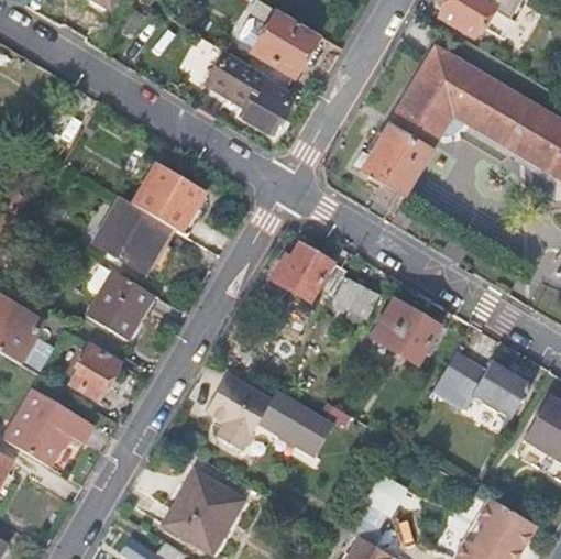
[(81,0),(81,1),(103,14),(112,0),(81,0)]
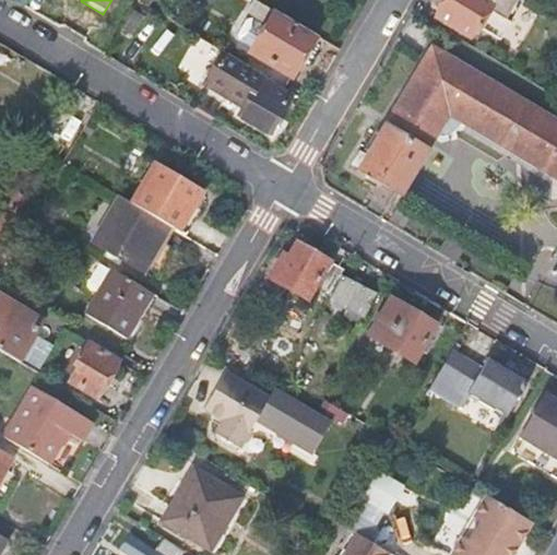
[(443,0),(436,13),(471,34),(478,23),(500,37),(523,0),(443,0)]
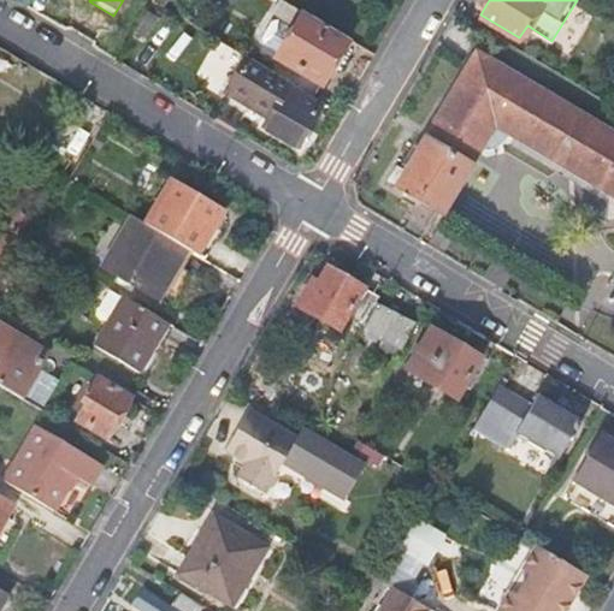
[(265,40),(279,47),(296,15),(281,7),(265,40)]
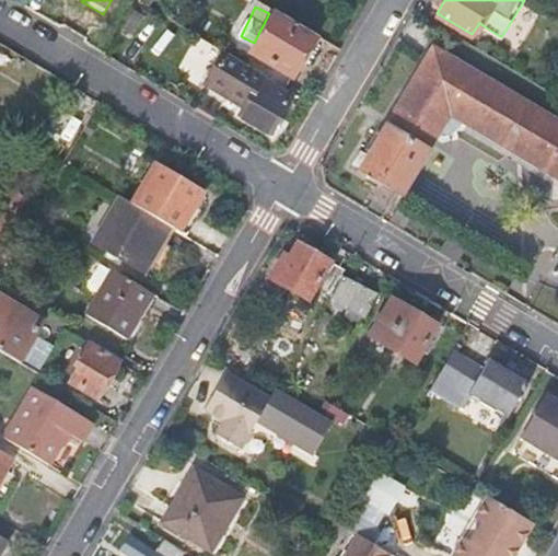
[(277,9),(252,49),(293,74),(318,34),(277,9)]
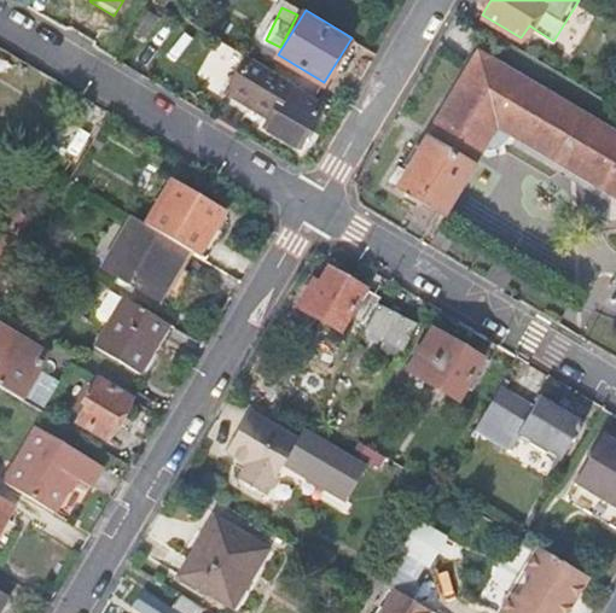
[(149,11),(135,34),(146,40),(160,18),(149,11)]
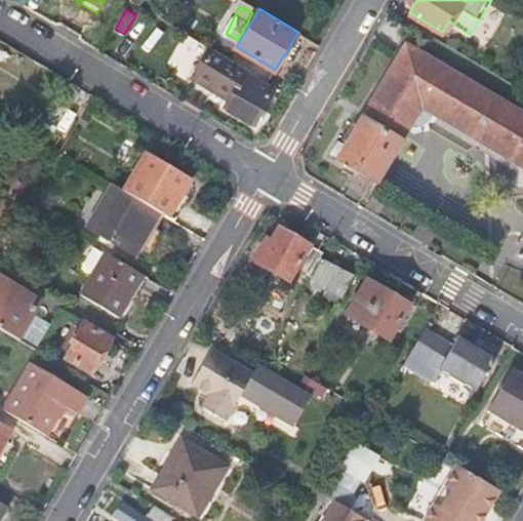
[(522,110),(406,41),(338,156),(376,179),(423,103),(522,162),(522,110)]
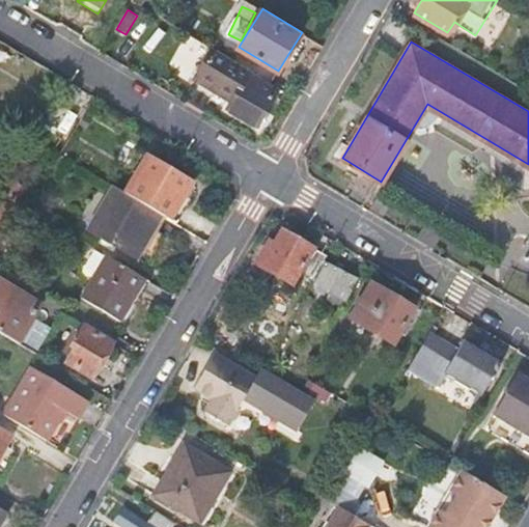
[(198,74),(234,95),(228,107),(255,122),(277,88),(237,64),(239,62),(214,47),(198,74)]
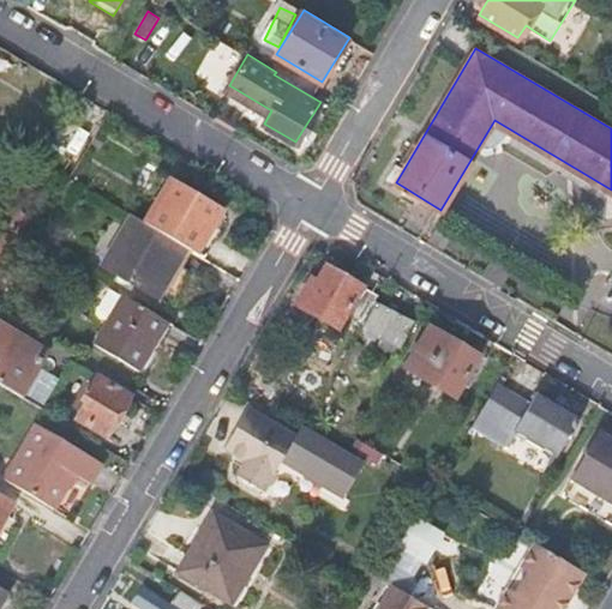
[(175,176),(149,222),(184,243),(205,255),(217,236),(211,231),(226,207),(175,176)]
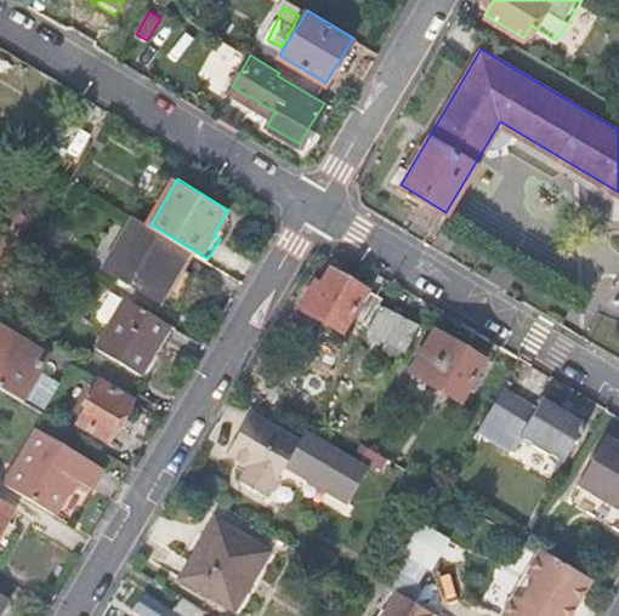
[(106,267),(157,295),(186,246),(151,224),(136,216),(106,267)]
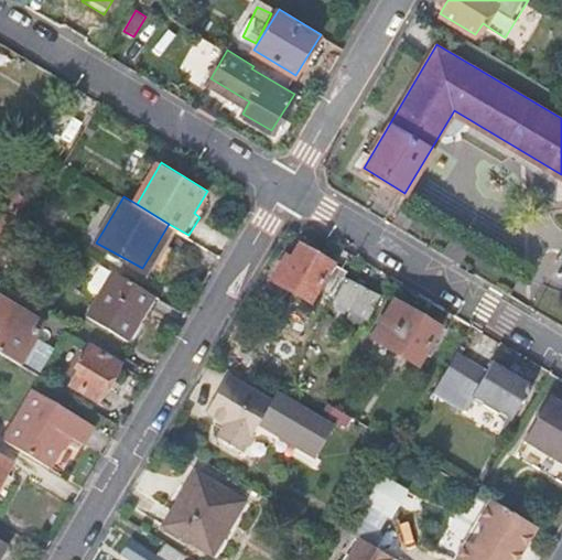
[(11,214),(2,228),(8,232),(17,217),(11,214)]
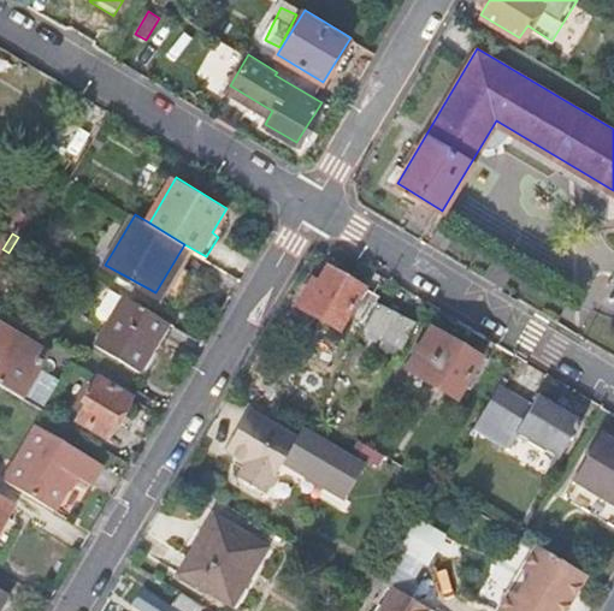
[(514,268),(496,257),(485,277),(502,288),(514,268)]
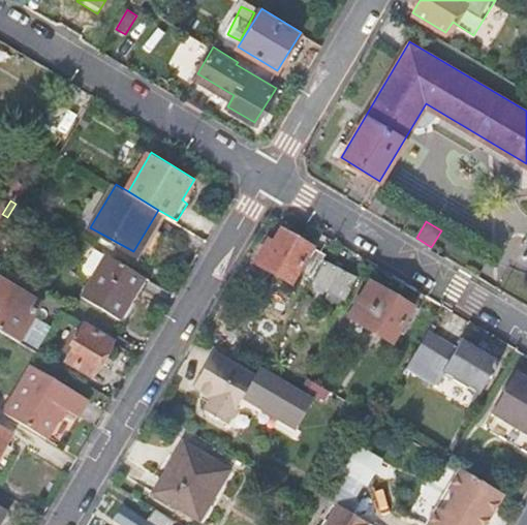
[(269,240),(255,261),(291,282),(297,276),(302,278),(306,269),(316,274),(324,257),(327,253),(282,228),(274,243),(269,240)]
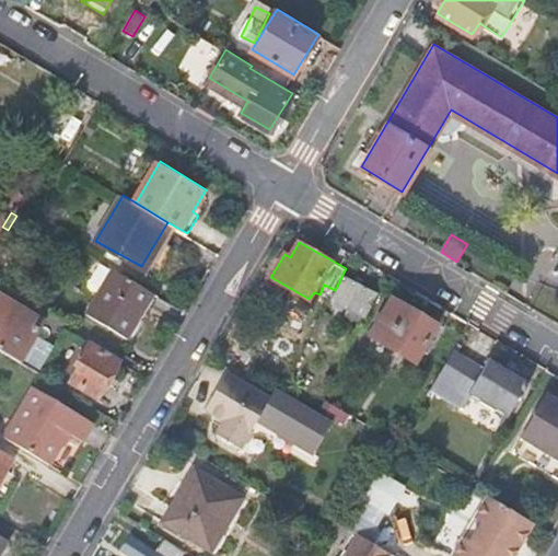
[(113,267),(84,312),(126,336),(153,291),(113,267)]
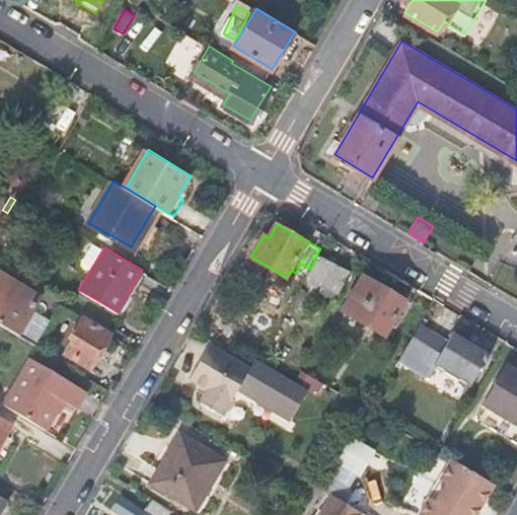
[(307,275),(339,294),(350,271),(318,252),(310,269),(307,275)]
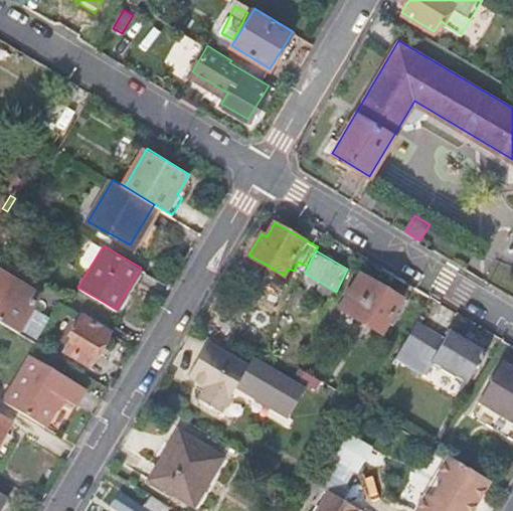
[(0,270),(0,320),(18,331),(40,294),(0,270)]
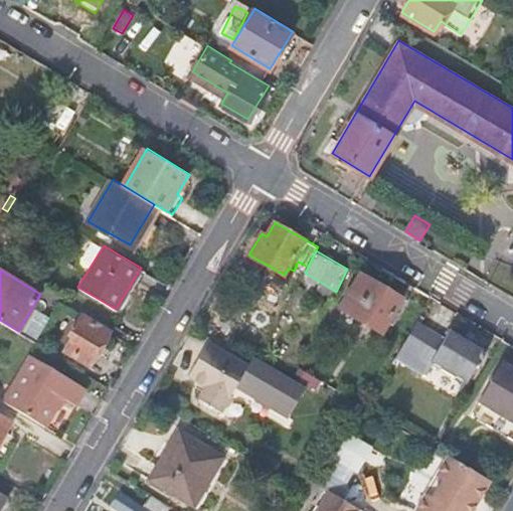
[(407,301),(360,275),(341,309),(383,333),(389,323),(394,326),(407,301)]
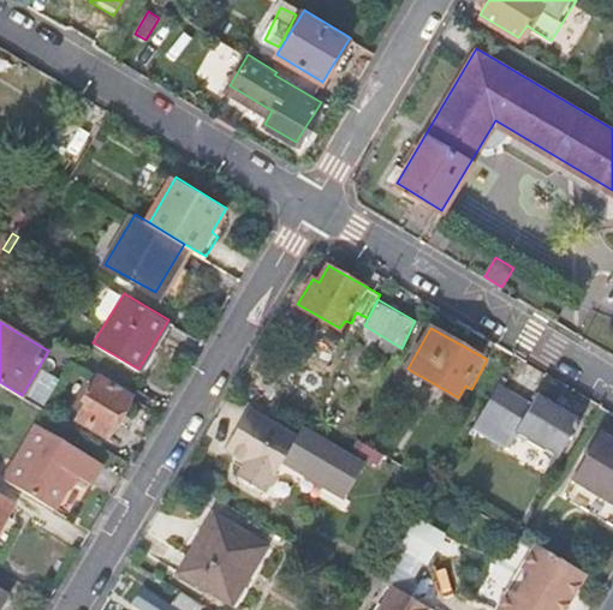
[(88,401),(72,425),(102,443),(131,395),(97,375),(83,399),(88,401)]
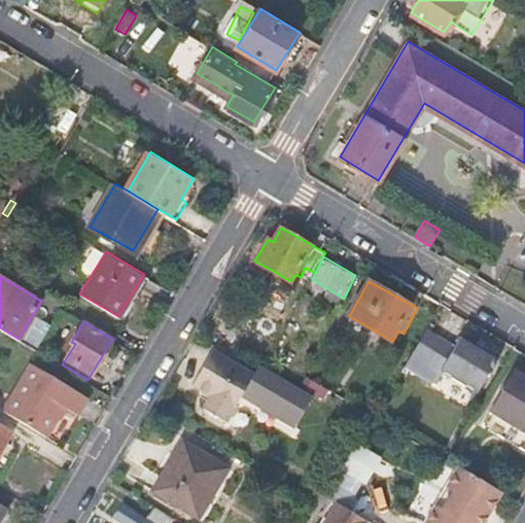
[(413,352),(442,370),(456,345),(427,327),(413,352)]
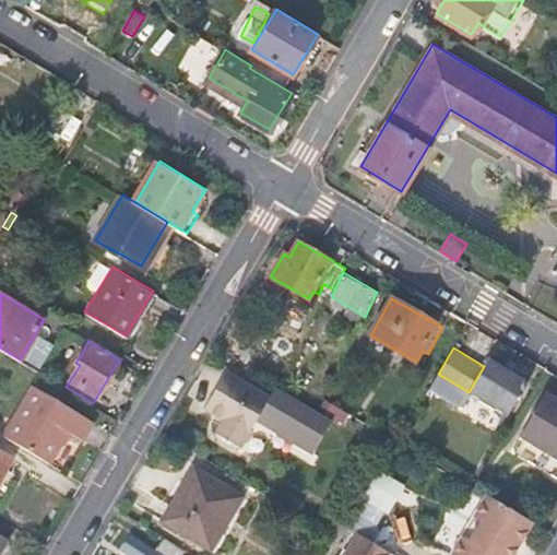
[(529,379),(490,356),(484,366),(469,392),(508,415),(529,379)]
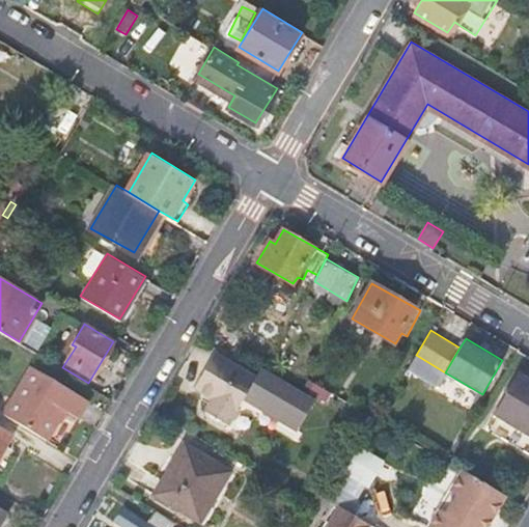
[(257,376),(216,353),(194,388),(213,399),(205,411),(228,425),(245,396),(257,376)]
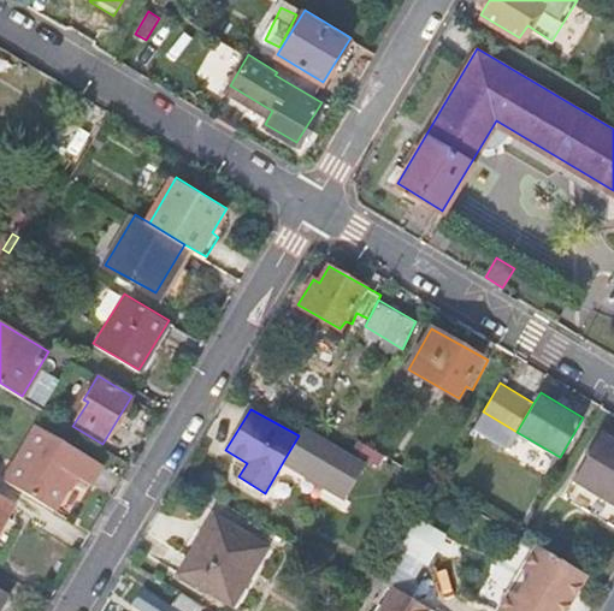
[(517,432),(483,411),(474,423),(509,444),(517,432)]
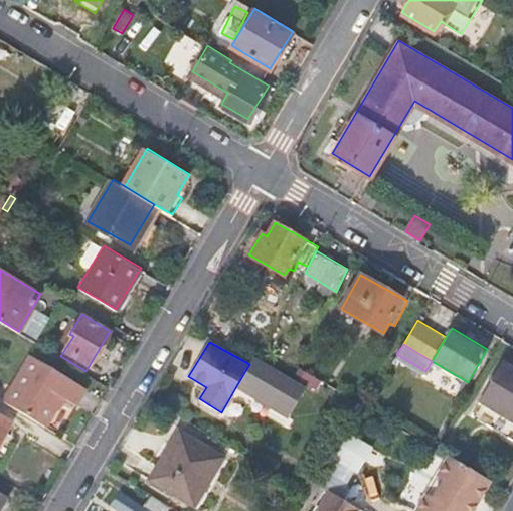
[(29,355),(3,400),(46,424),(62,395),(76,403),(86,386),(29,355)]
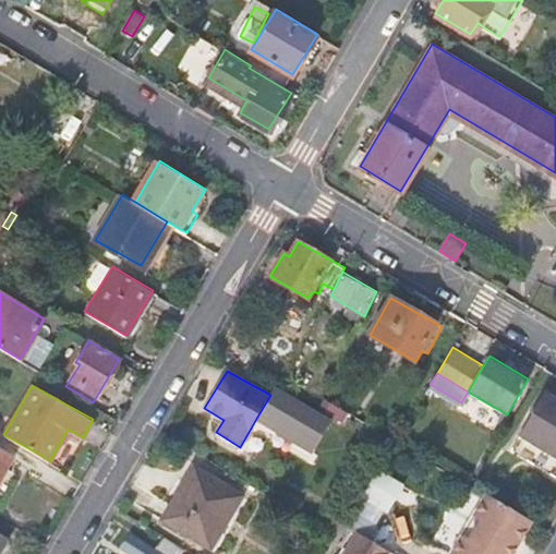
[(270,395),(257,417),(314,450),(333,420),(275,387),(270,395)]
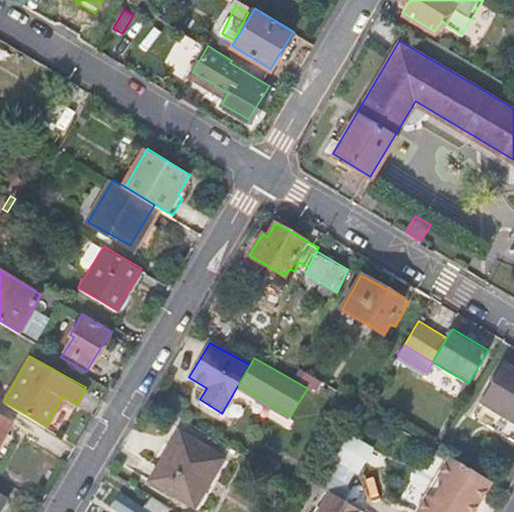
[(513,368),(506,364),(483,402),(513,421),(513,368)]
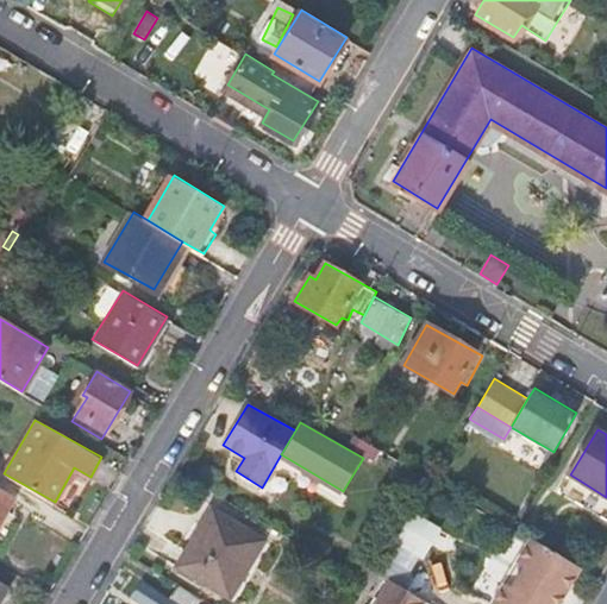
[(0,520),(13,497),(0,490),(0,520)]
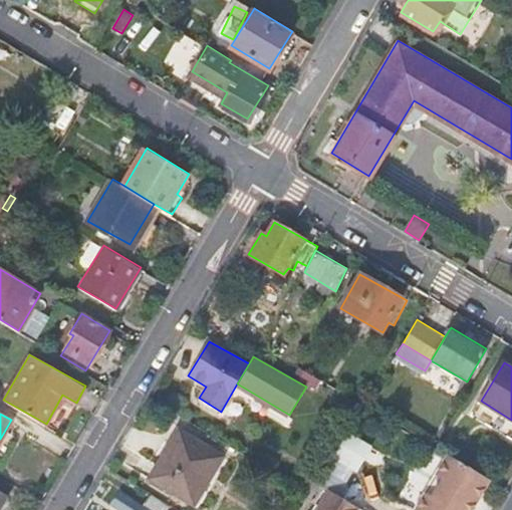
[(346,429),(338,450),(387,467),(394,446),(346,429)]
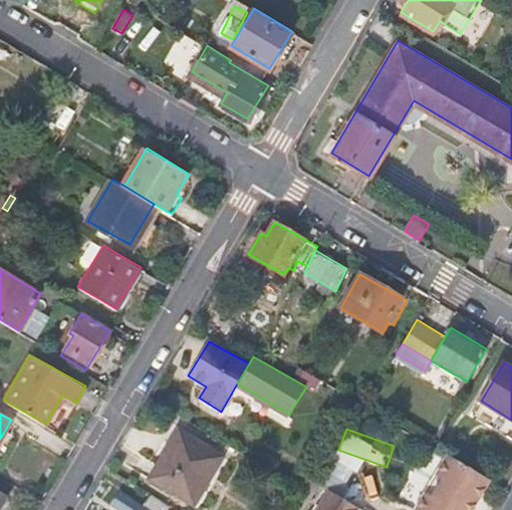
[(224,457),(180,430),(151,478),(199,508),(209,492),(205,489),(224,457)]
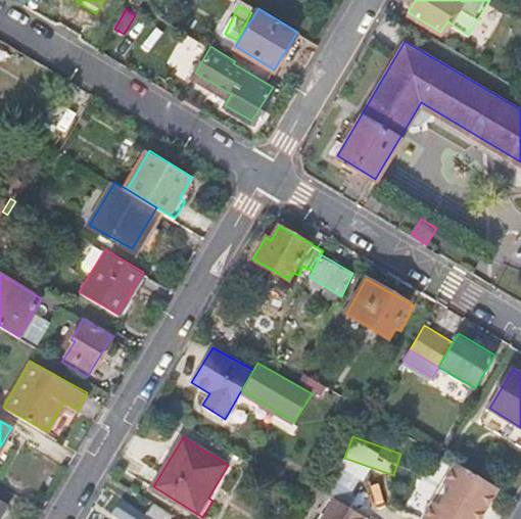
[(454,461),(420,517),(423,518),(477,518),(496,486),(454,461)]
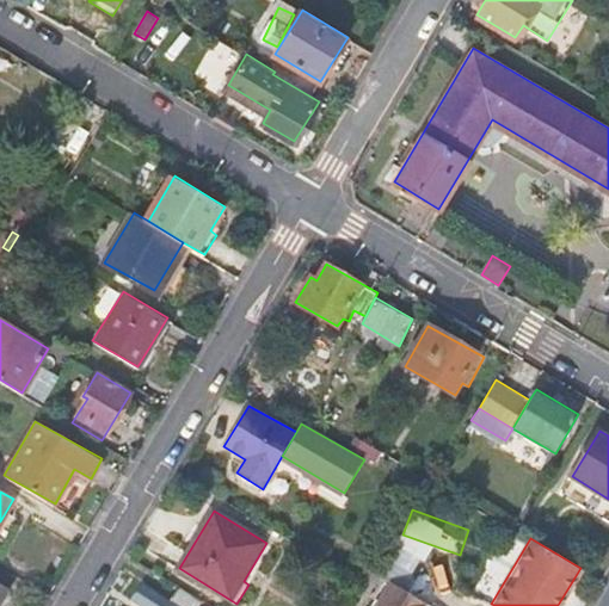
[(180,605),(172,600),(146,582),(136,599),(148,605),(180,605)]
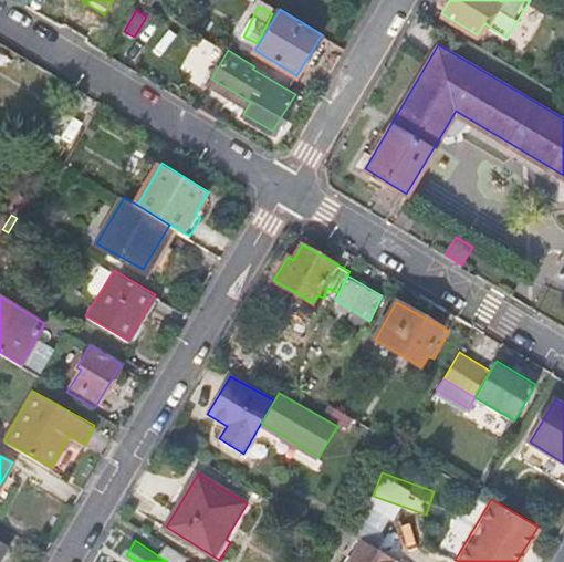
[(393,561),(395,560),(364,541),(351,561),(393,561)]
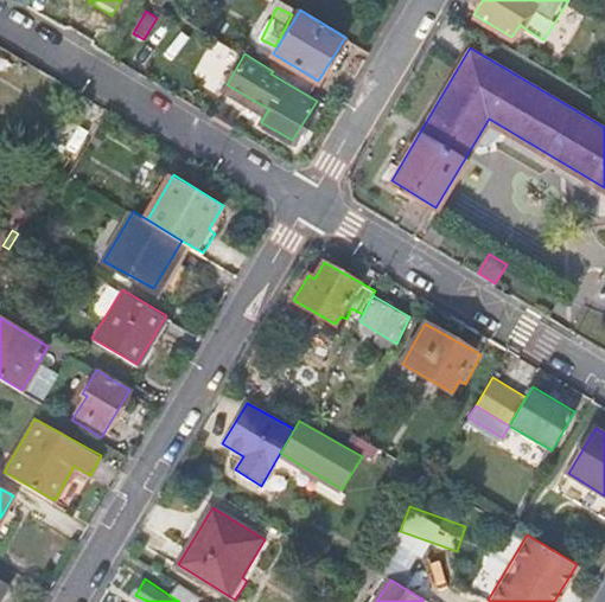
[(179,583),(171,596),(179,601),(197,601),(201,597),(179,583)]
